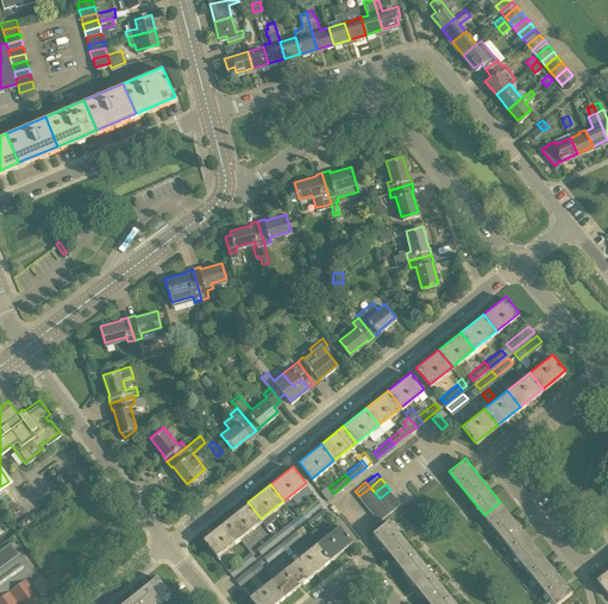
[(370,488),(359,496),(363,502),(375,492),(370,488)]
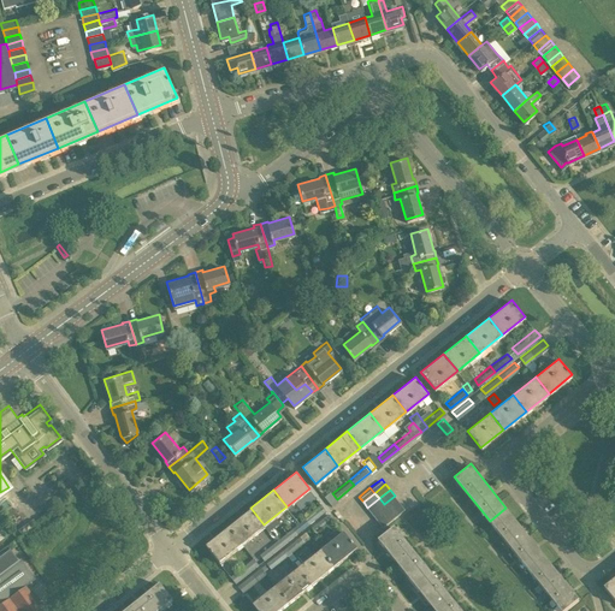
[(395,496),(384,504),(388,510),(400,500),(395,496)]
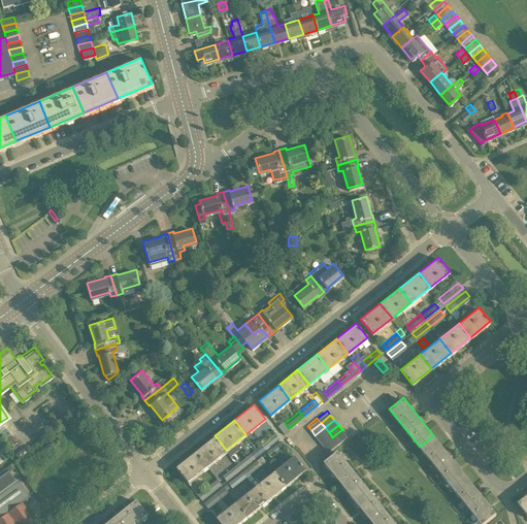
[(329,432),(325,427),(315,435),(319,439),(329,432)]
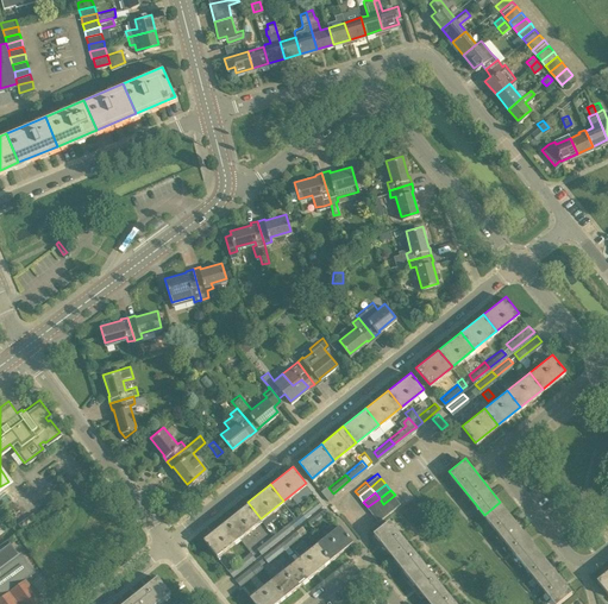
[(399,501),(395,495),(383,504),(388,510),(399,501)]
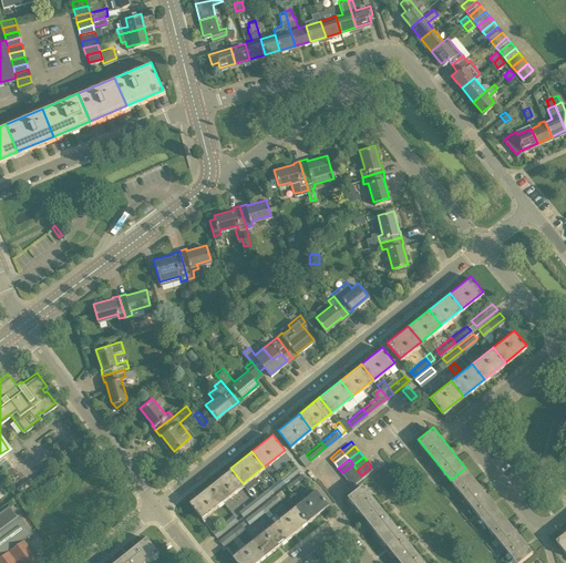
[(279,476),(284,481),(299,468),(295,463),(279,476)]
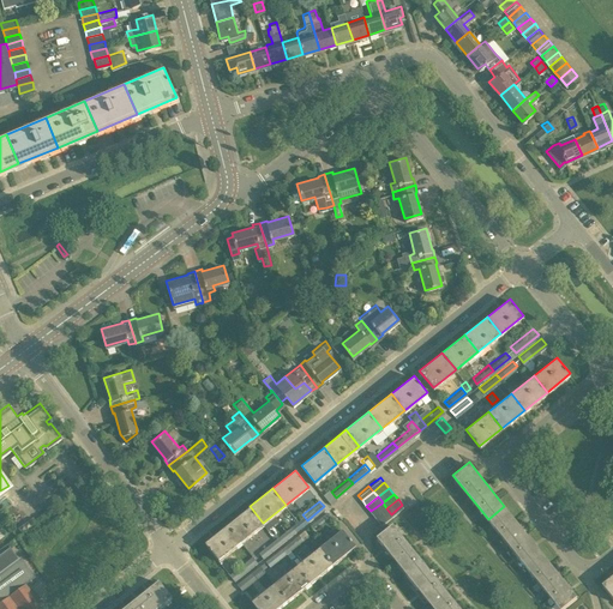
[(383,502),(371,511),(376,517),(386,508),(383,502)]
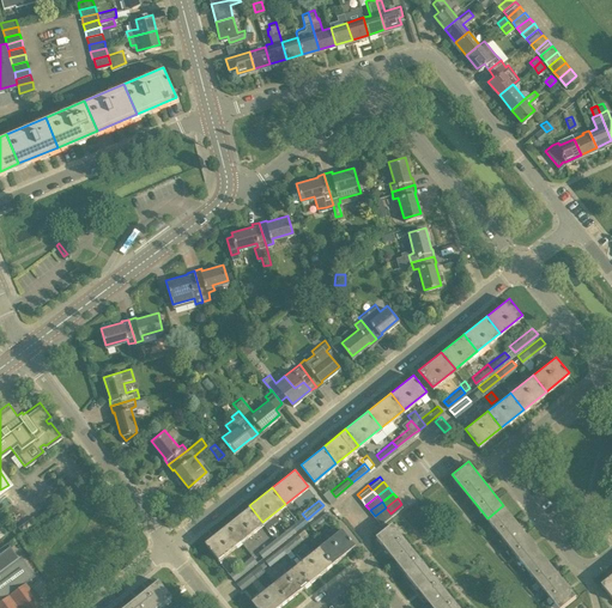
[(262,522),(249,505),(226,523),(240,540),(262,522)]
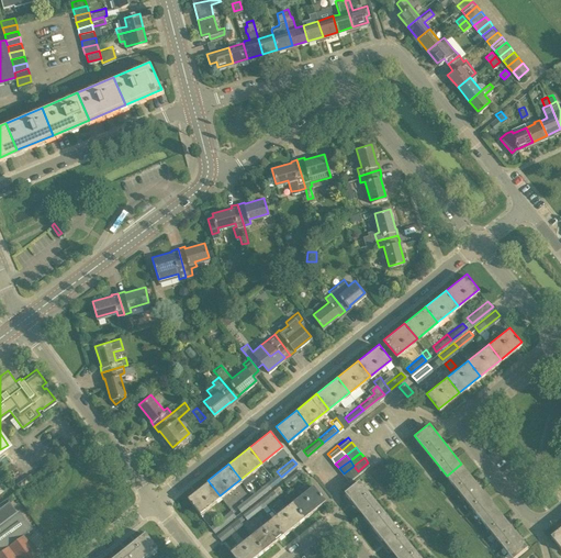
[(461,464),(447,476),(479,516),(494,504),(461,464)]
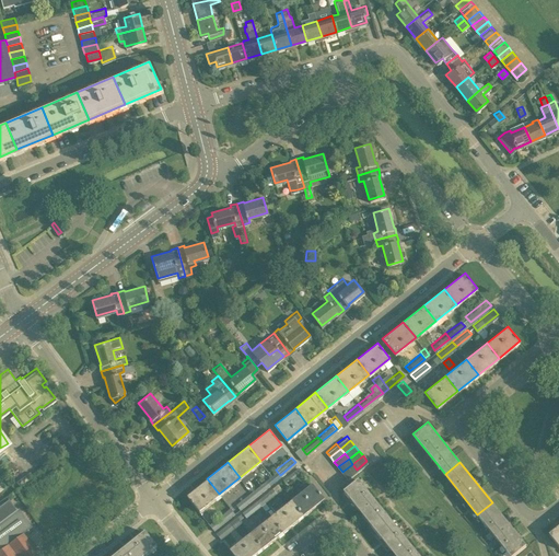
[(357,470),(352,464),(342,472),(347,477),(357,470)]
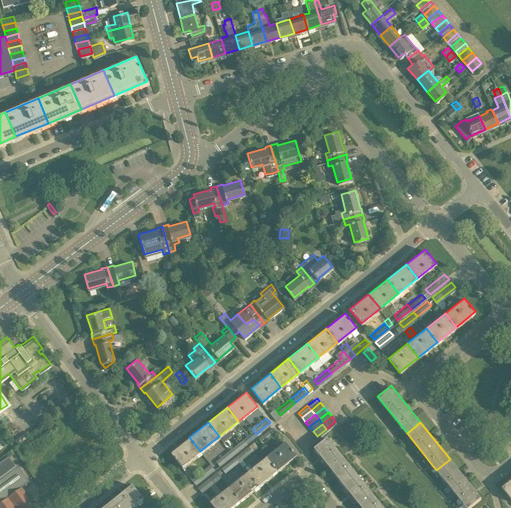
[(261,441),(275,429),(272,425),(258,436),(261,441)]
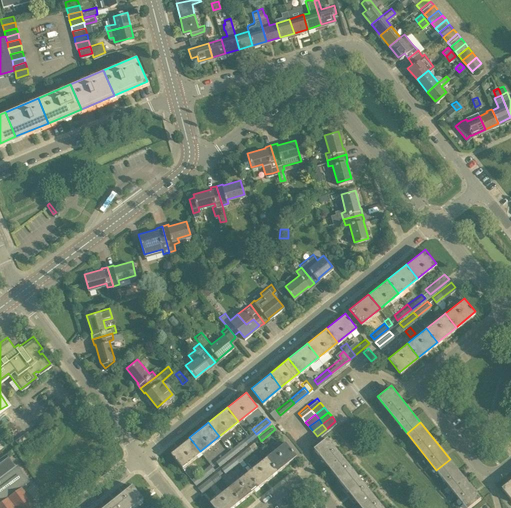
[(14,438),(17,442),(29,433),(26,429),(14,438)]
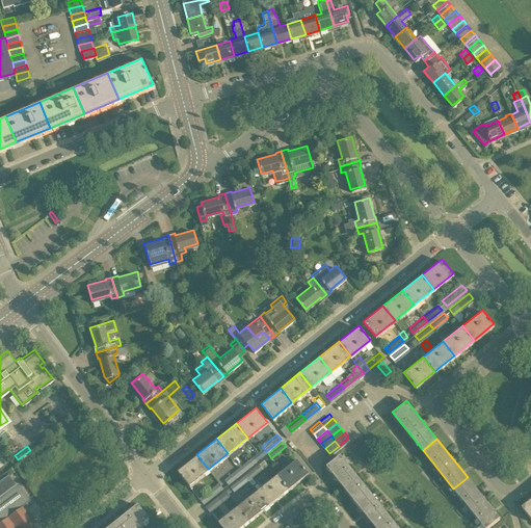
[(356,503),(370,492),(340,453),(325,465),(356,503)]
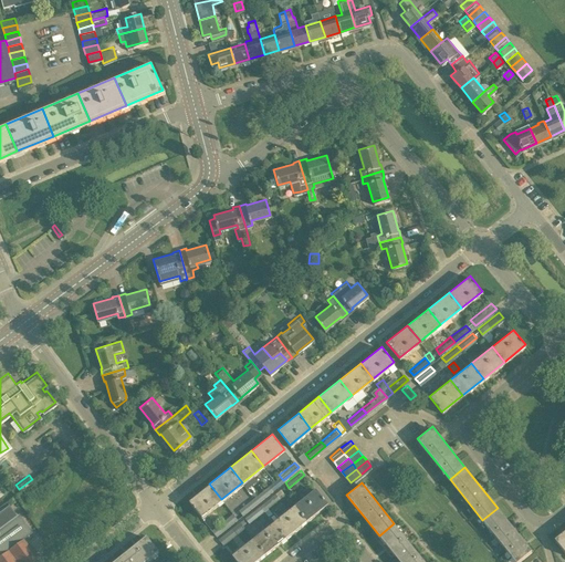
[(221,499),(209,484),(188,500),(200,516),(221,499)]
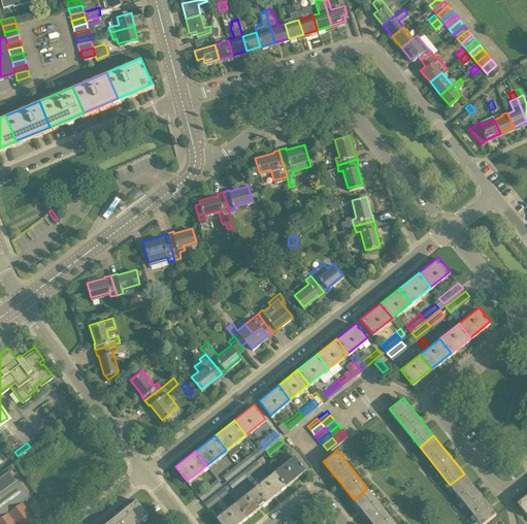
[(250,451),(236,462),(239,466),(254,455),(250,451)]
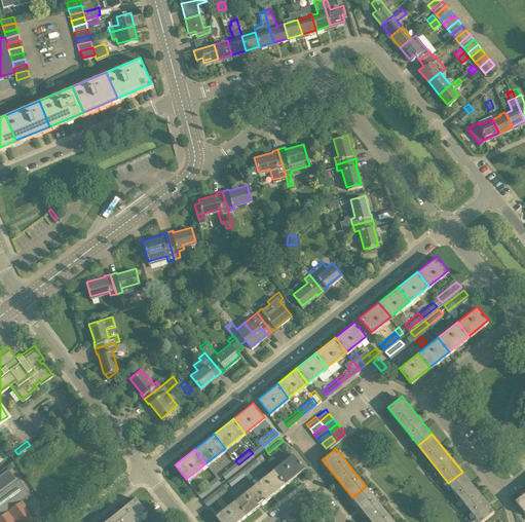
[(293,453),(273,469),(285,483),(304,468),(293,453)]
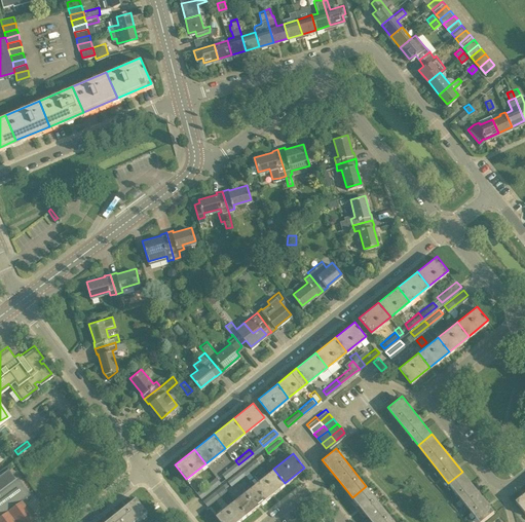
[(255,456),(240,468),(245,473),(259,461),(255,456)]
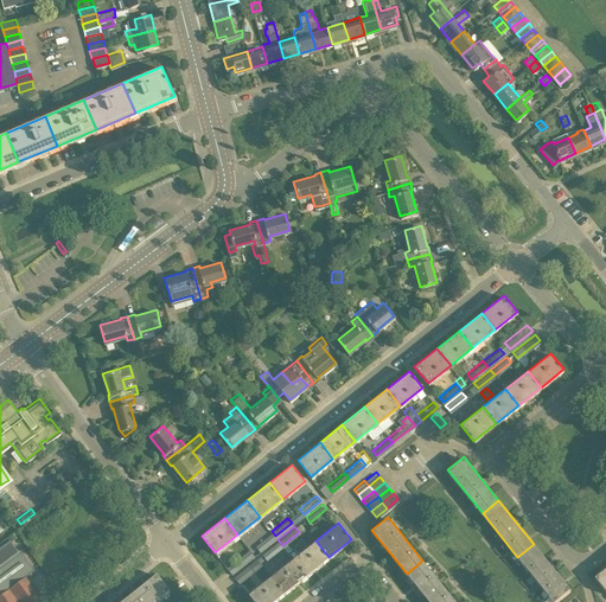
[(275,536),(272,531),(255,544),(259,550),(275,536)]
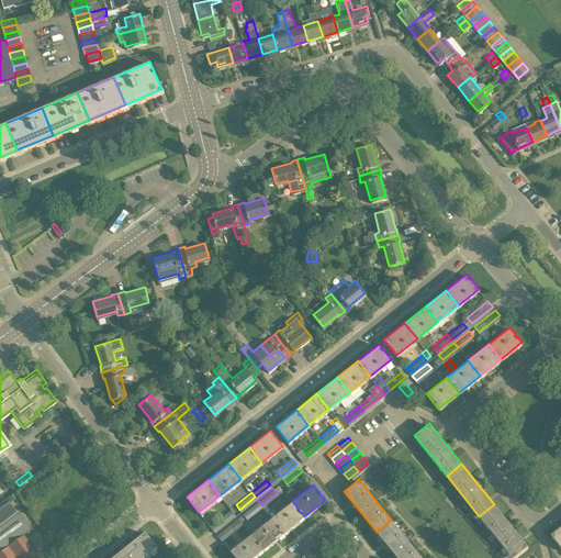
[(0,557),(23,557),(34,550),(22,533),(31,526),(17,508),(15,509),(8,499),(0,503),(0,557)]
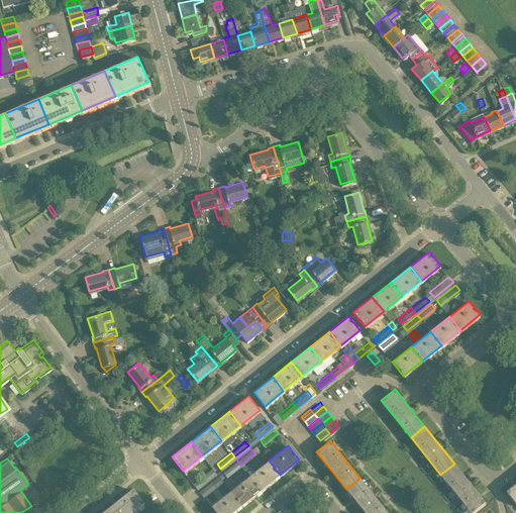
[(240,465),(236,459),(222,471),(226,476),(240,465)]
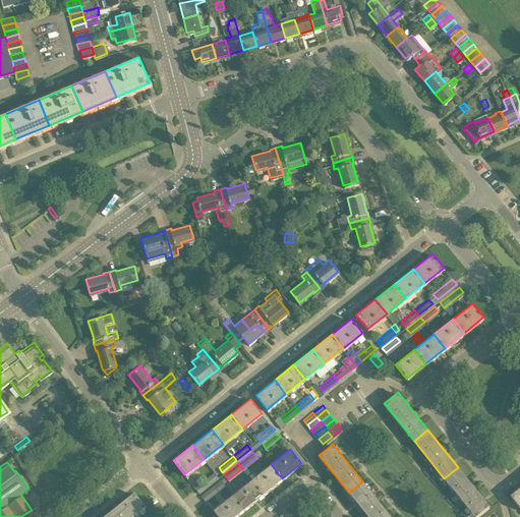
[(271,464),(251,479),(263,494),(282,478),(271,464)]
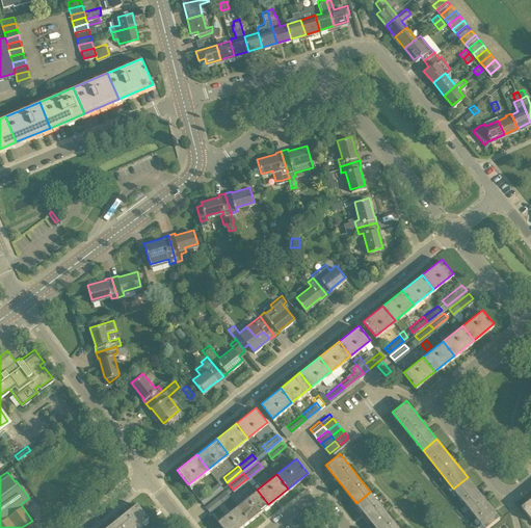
[(499,516),(468,477),(453,489),(484,527),(499,516)]
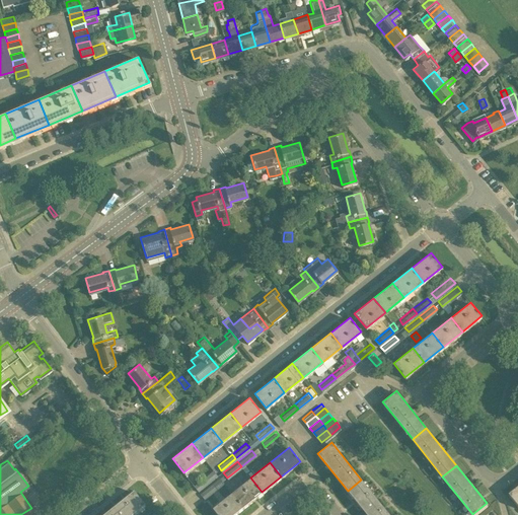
[(194,484),(198,489),(217,473),(212,468),(194,484)]
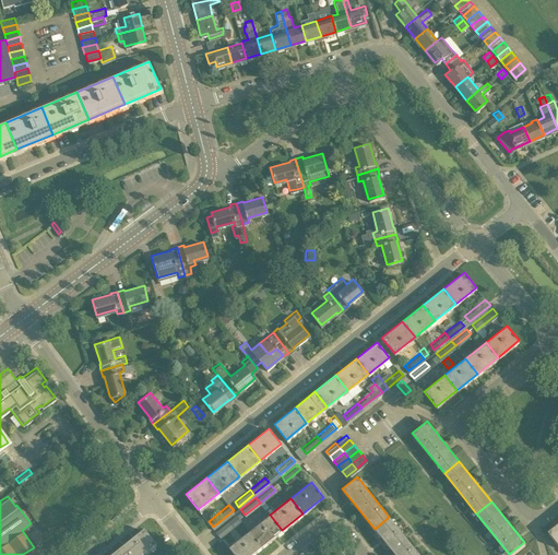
[(236,514),(215,530),(220,535),(240,519),(236,514)]
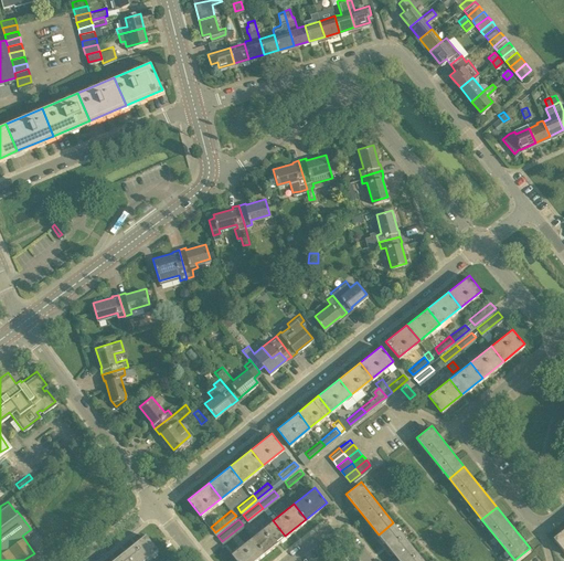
[(285,536),(273,520),(252,537),(264,552),(285,536)]
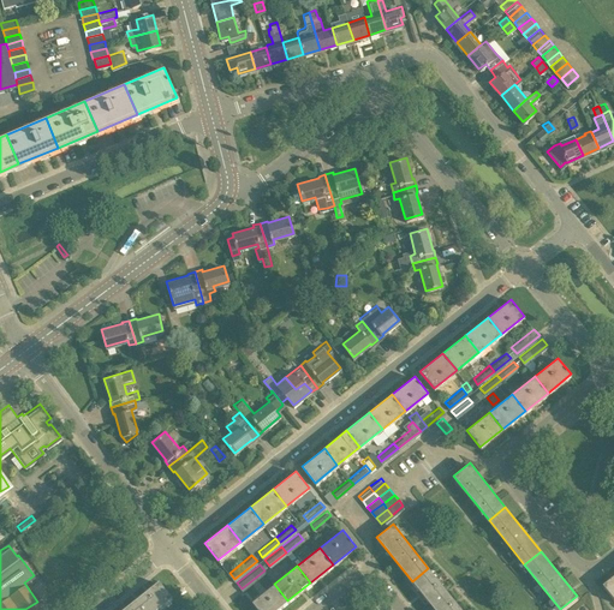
[(462,609),(428,568),(412,581),(434,609),(462,609)]
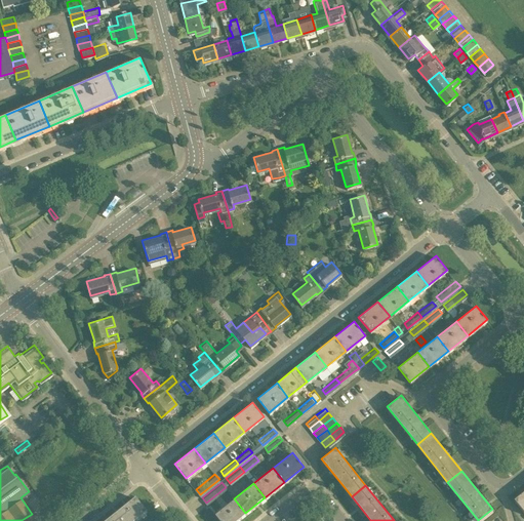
[(523,489),(514,498),(523,512),(523,489)]
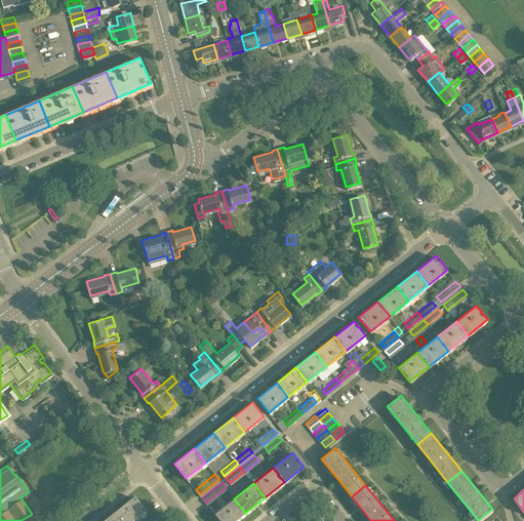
[(135,495),(103,520),(131,520),(147,510),(135,495)]
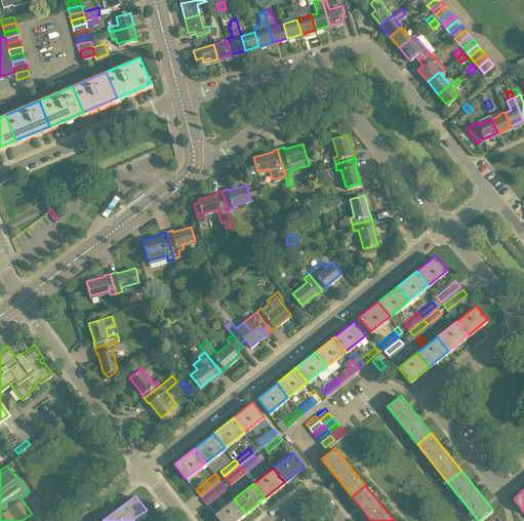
[(235,520),(245,513),(234,498),(214,514),(219,520),(235,520)]
